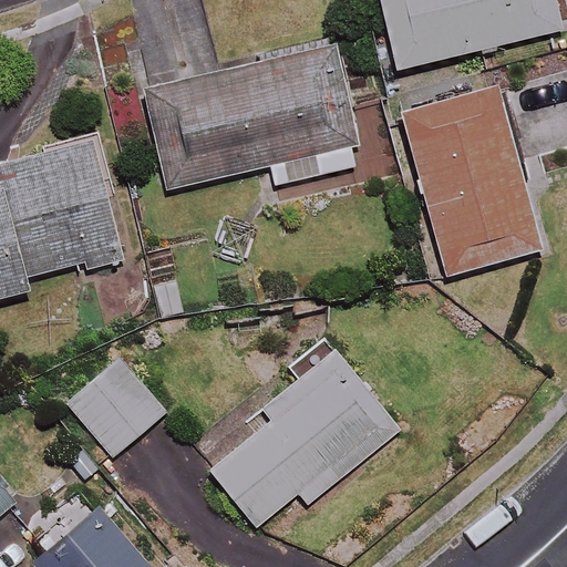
[(559,33),(552,0),(378,0),(395,72),(559,33)]
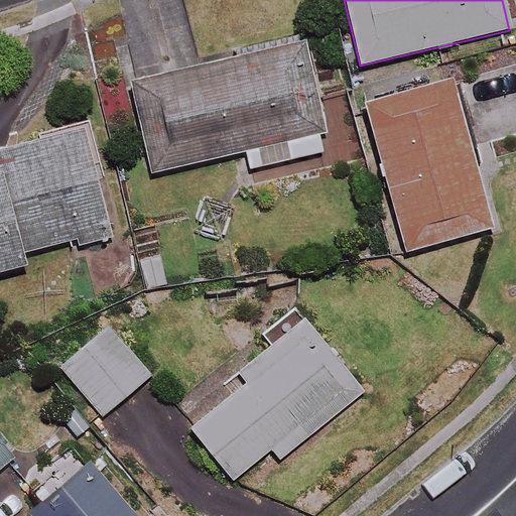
[(327,153),(300,43),(133,84),(155,174),(243,154),(247,172),(327,153)]
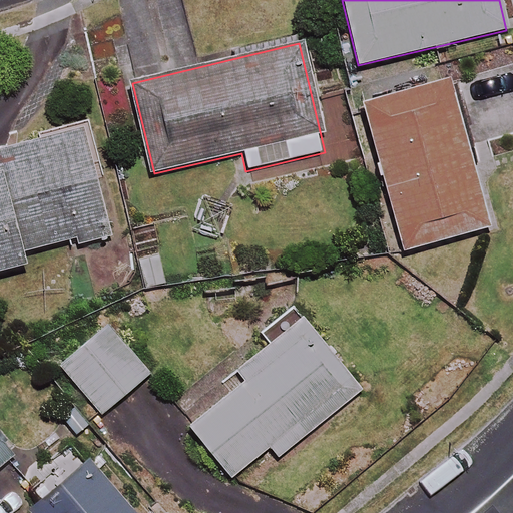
[(485,231),(451,83),(368,101),(402,250),(485,231)]
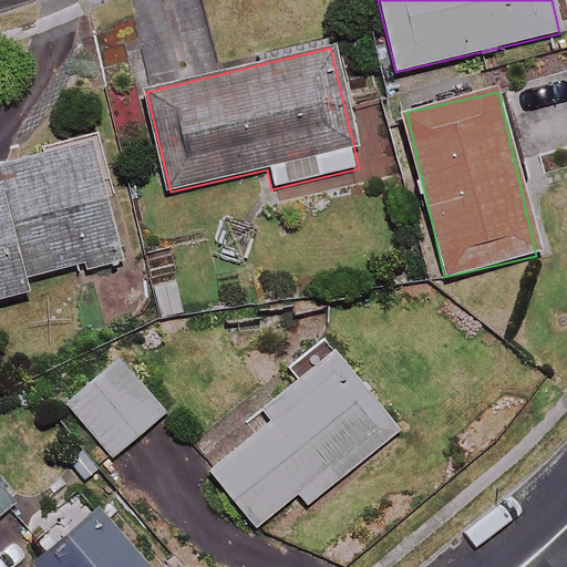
[(102,137),(0,164),(0,181),(2,187),(0,187),(0,300),(32,292),(30,285),(133,256),(102,137)]
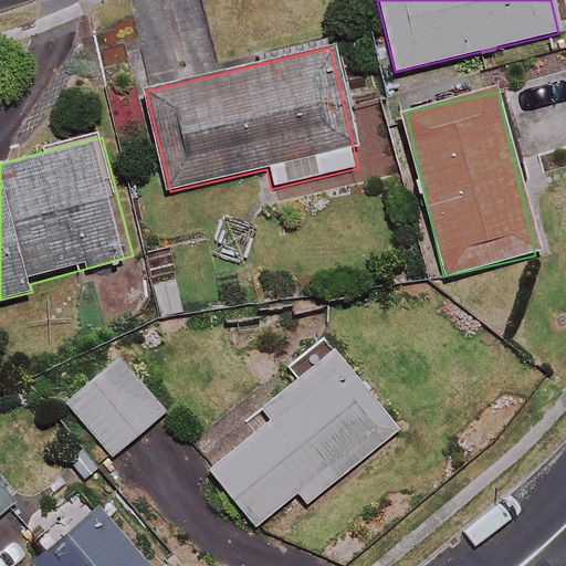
[(364,377),(358,381),(323,337),(283,369),(295,384),(252,419),(261,430),(209,471),(255,530),(299,495),(307,505),(399,432),(369,395),(375,390),(364,377)]
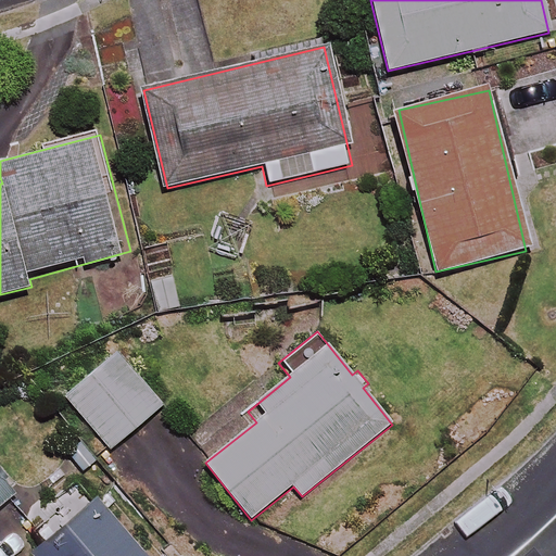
[(163,408),(115,350),(62,393),(109,452),(163,408)]
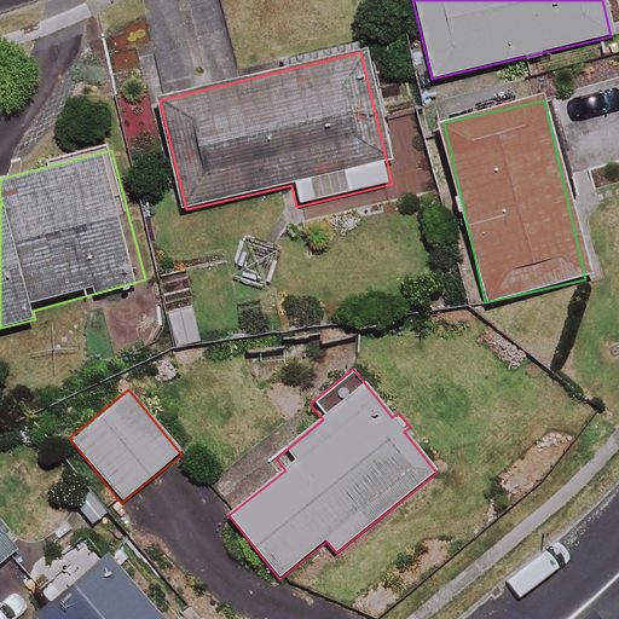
[(0,565),(21,548),(0,522),(0,565)]
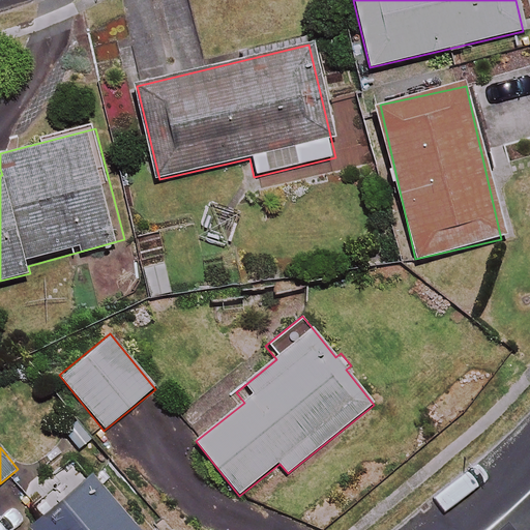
[(41,475),(35,467),(0,496),(0,529),(128,529),(92,487),(77,467),(67,454),(41,475)]
